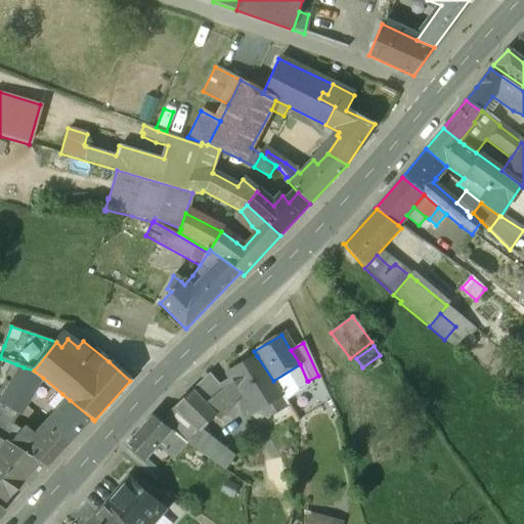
[(257,356),(228,374),(230,379),(239,393),(242,392),(251,408),(257,409),(263,406),(265,400),(279,391),(273,381),(257,356)]
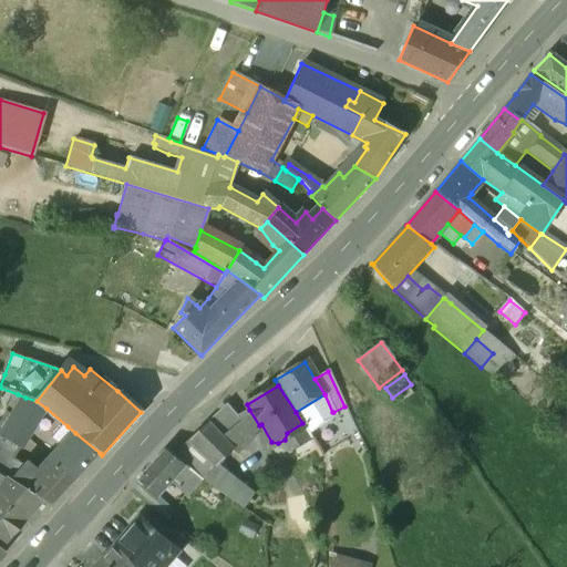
[(26,398),(18,394),(10,408),(18,413),(26,398)]
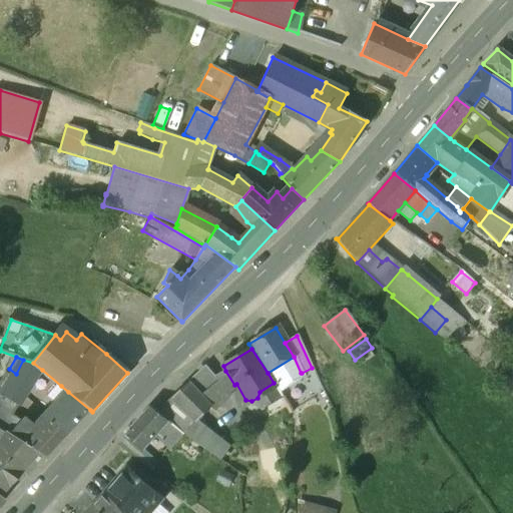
[(294,357),(268,373),(274,383),(280,393),(305,378),(302,373),(301,373),(294,357)]
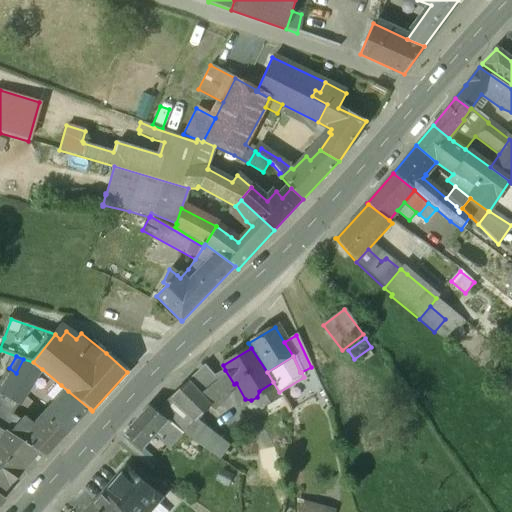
[(33,362),(23,359),(16,373),(2,395),(20,406),(40,374),(39,374),(42,369),(33,362)]
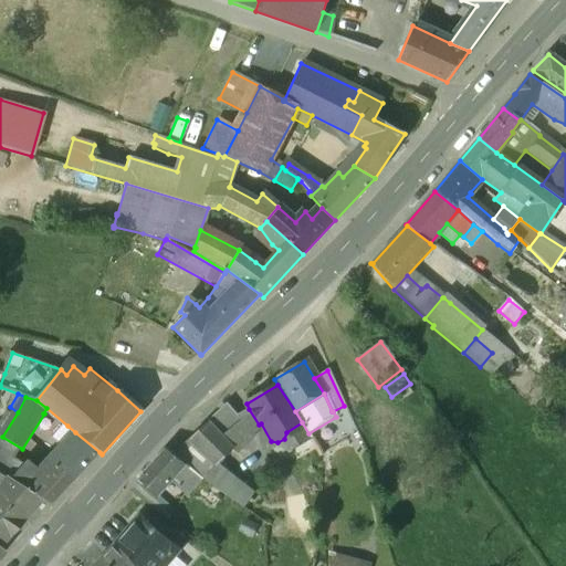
[(565,402),(559,398),(548,411),(557,419),(565,408),(565,402)]
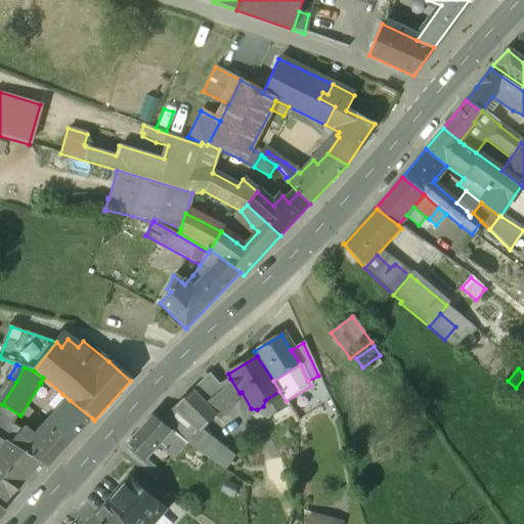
[(208,375),(190,392),(203,405),(221,390),(218,386),(208,375)]
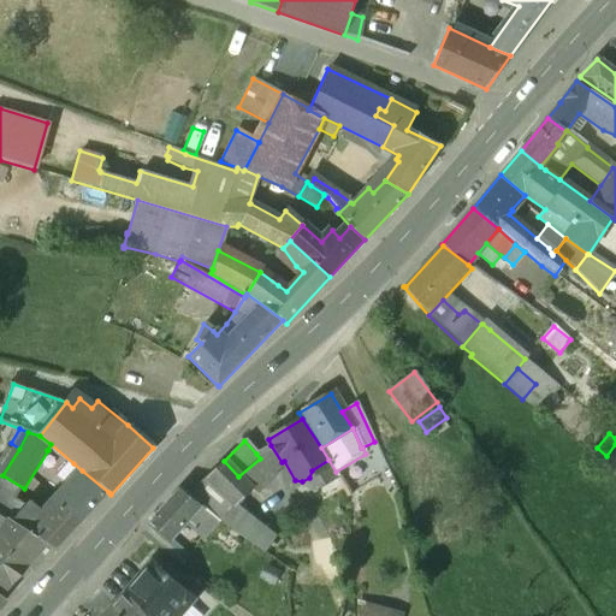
[(615,444),(606,456),(600,463),(615,477),(615,444)]
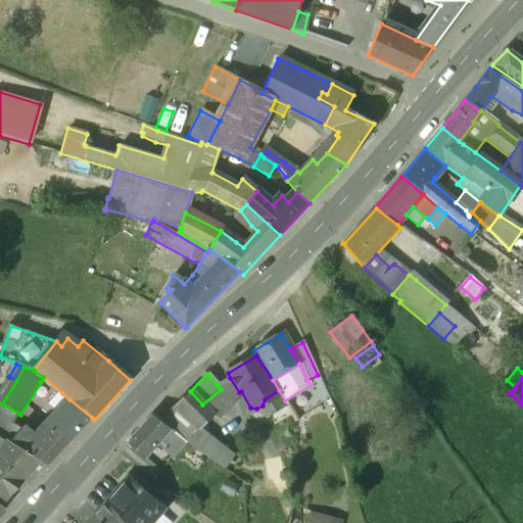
[(230,378),(218,385),(221,389),(229,399),(239,392),(230,378)]
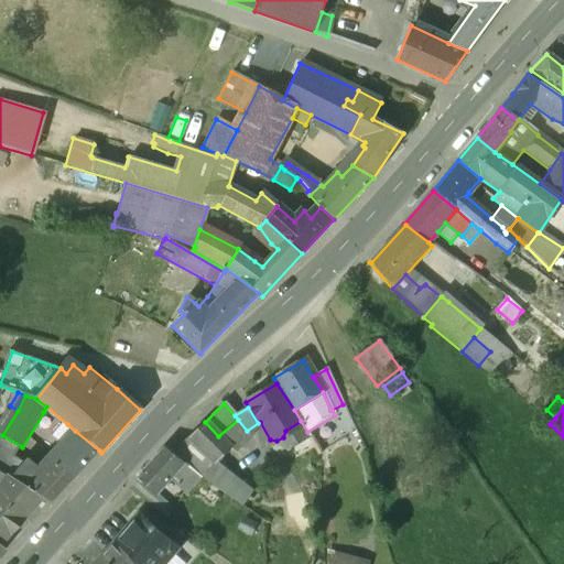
[(218,436),(205,422),(204,423),(205,424),(191,437),(190,436),(188,437),(202,452),(216,464),(230,449),(218,436)]
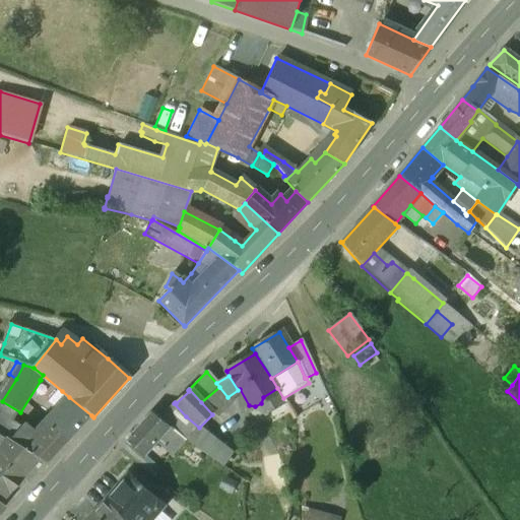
[(62,391),(50,404),(57,410),(69,397),(62,391)]
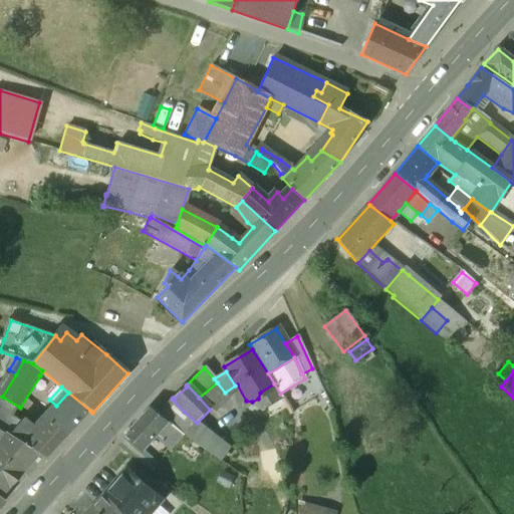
[(56,406),(45,419),(66,437),(90,411),(68,393),(56,406)]
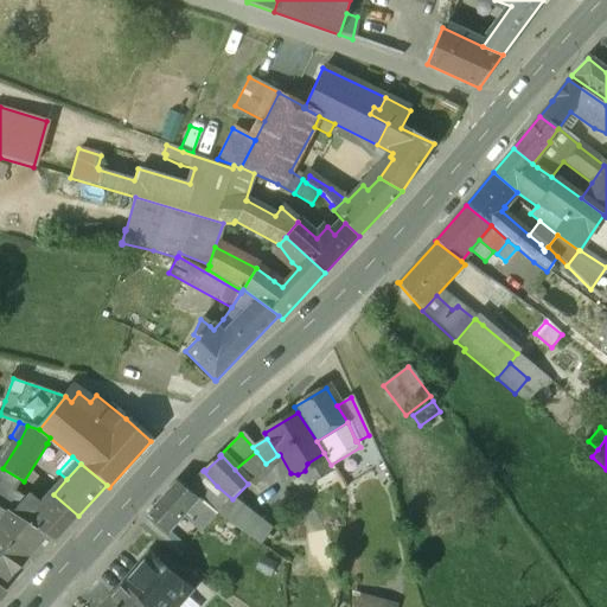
[(24,481),(2,468),(1,468),(1,470),(0,471),(0,484),(16,493),(17,493),(24,481)]
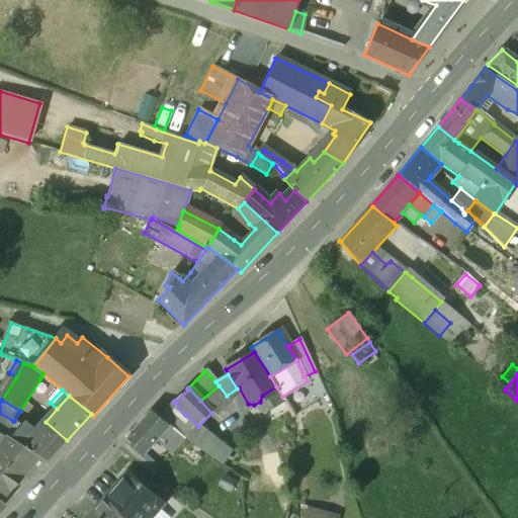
[(185,415),(173,402),(165,409),(182,426),(176,433),(184,439),(186,441),(203,453),(211,444),(214,440),(216,439),(202,429),(201,429),(198,426),(185,415)]
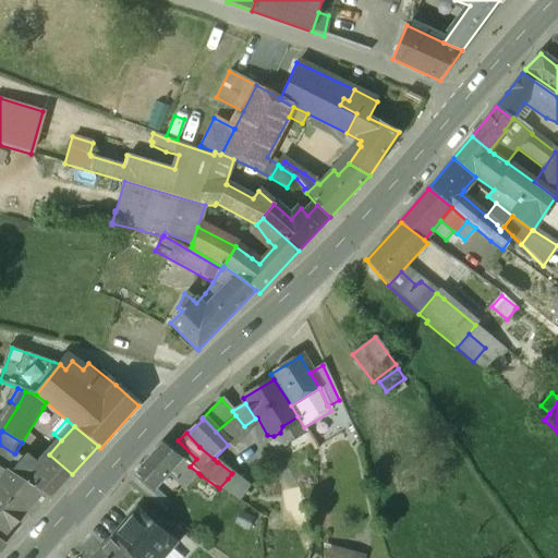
[(196,459),(178,440),(169,450),(180,459),(190,466),(196,459)]
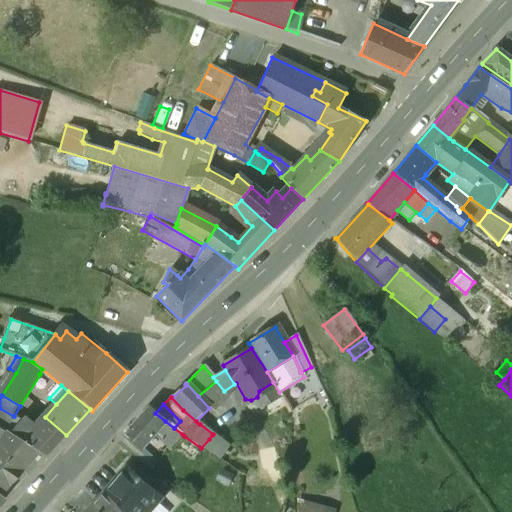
[(45,417),(37,426),(27,418),(23,422),(14,416),(13,416),(0,408),(0,429),(4,432),(4,431),(7,433),(8,433),(40,453),(47,457),(66,435),(45,417)]
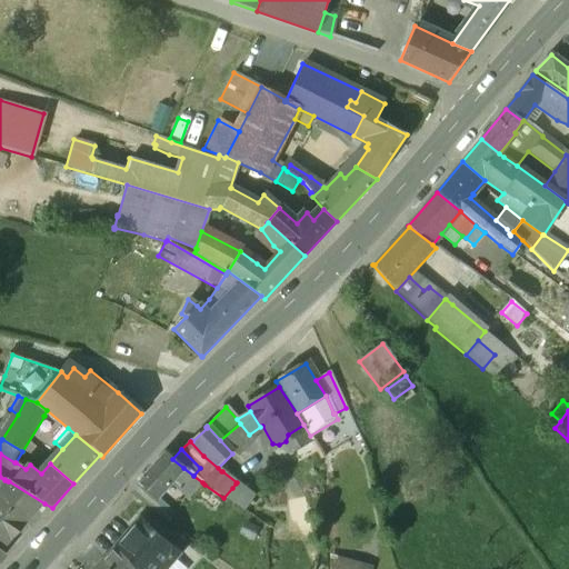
[(172,459),(165,453),(143,478),(142,477),(137,483),(139,485),(153,497),(156,499),(168,486),(183,468),(172,459)]
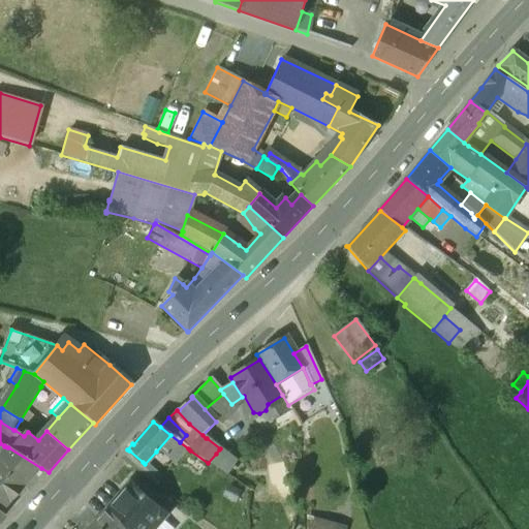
[(170,435),(156,452),(173,465),(188,448),(180,442),(170,435)]
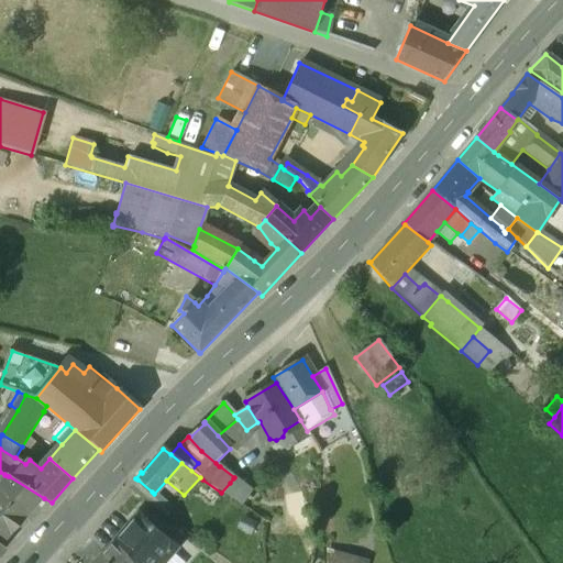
[(44,498),(9,476),(8,476),(0,485),(0,500),(25,519),(44,498)]
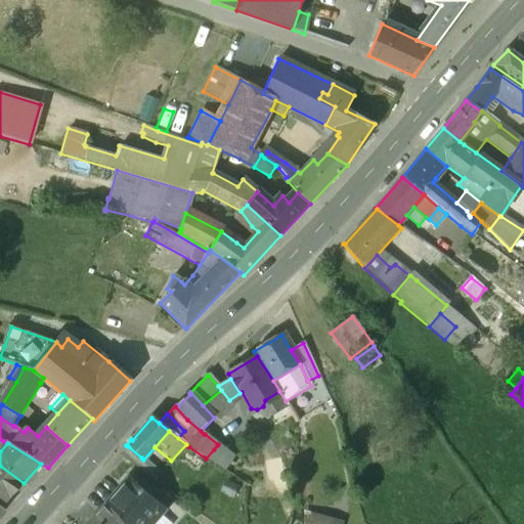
[(141,457),(128,446),(121,454),(119,456),(133,467),(141,457)]
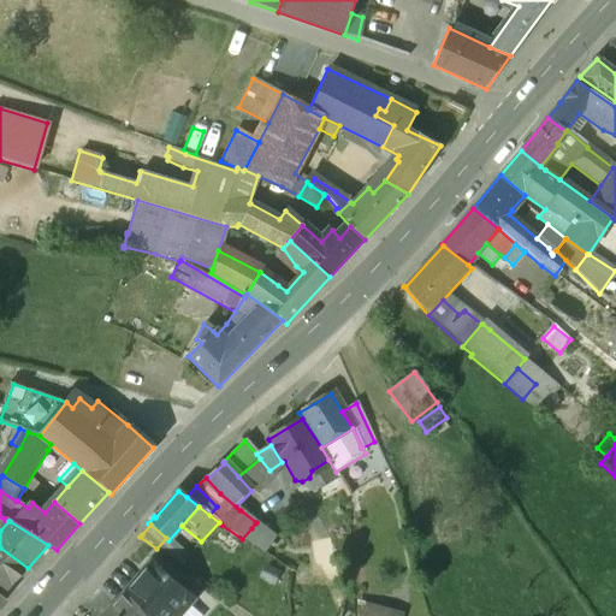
[(272,543),(252,528),(242,539),(262,555),(272,543)]
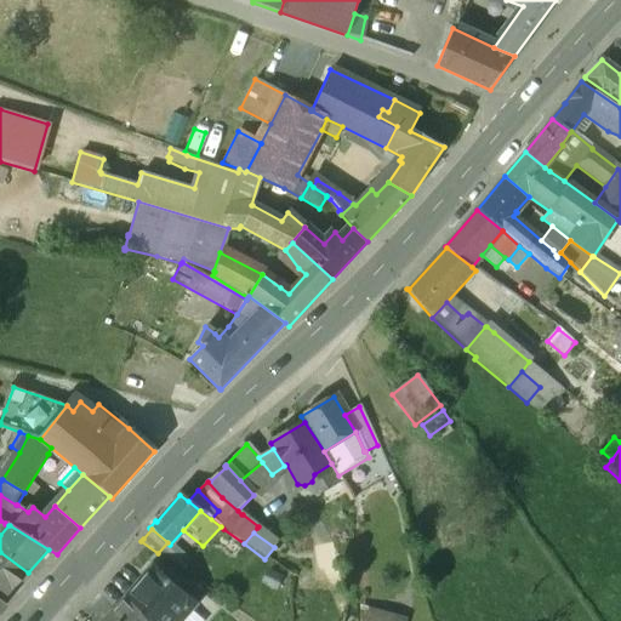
[(28,573),(0,552),(0,600),(3,602),(28,573)]
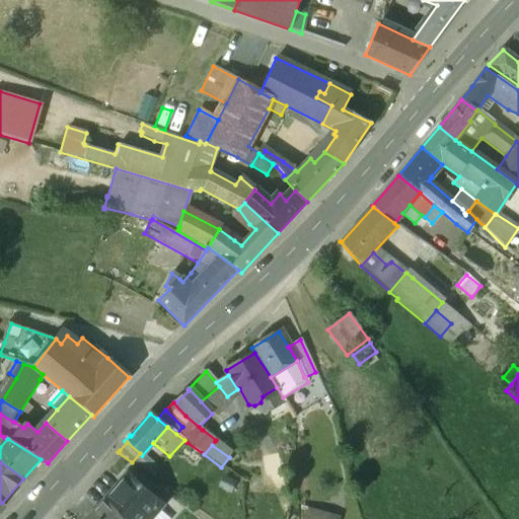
[(149,518),(162,505),(127,474),(104,501),(125,518),(149,518)]
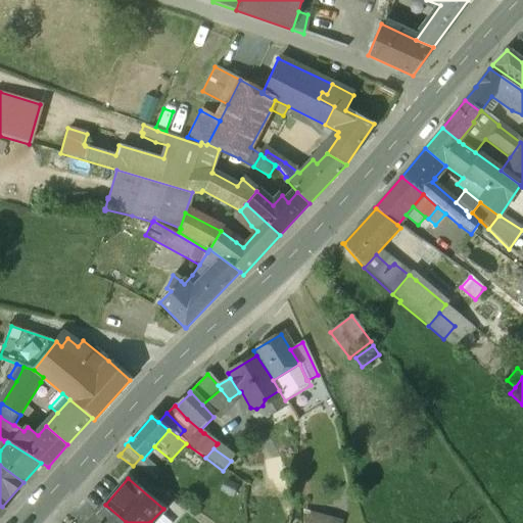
[(126,522),(105,505),(89,522),(126,522)]
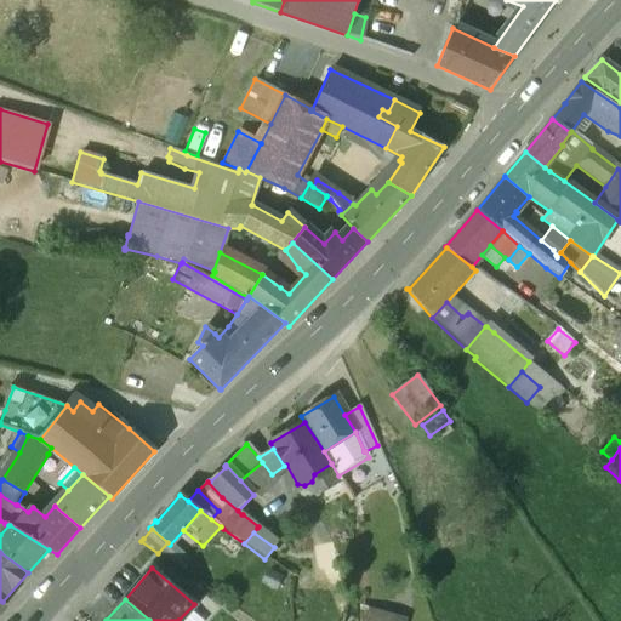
[(399,620),(400,619),(358,609),(358,620),(399,620)]
